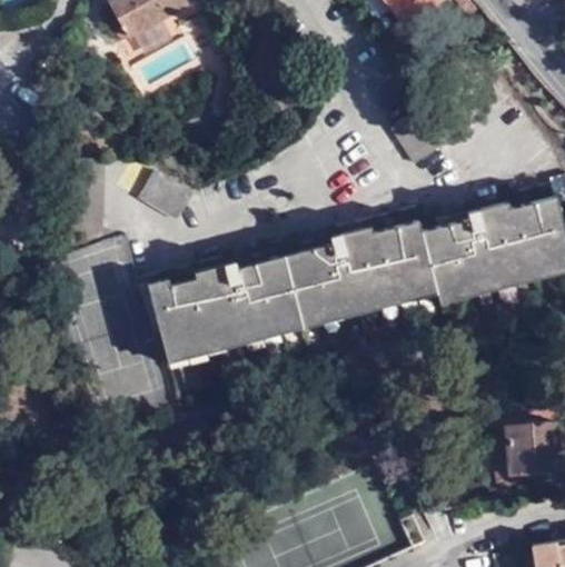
[(111,29),(118,40),(188,0),(187,0),(105,0),(120,25),(111,29)]
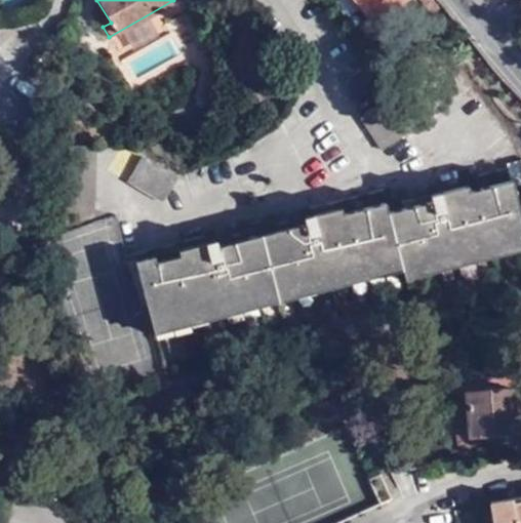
[(416,0),(351,0),(372,26),(401,3),(409,12),(418,2),(416,0)]
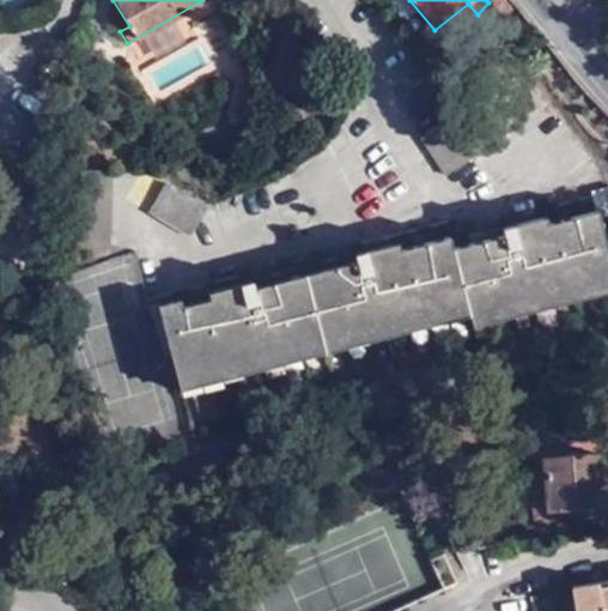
[(498,140),(473,100),(418,133),(444,175),(498,140)]
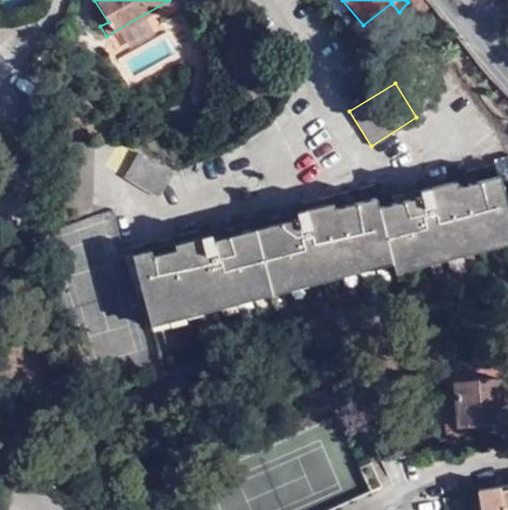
[(175,174),(139,153),(124,178),(161,199),(175,174)]
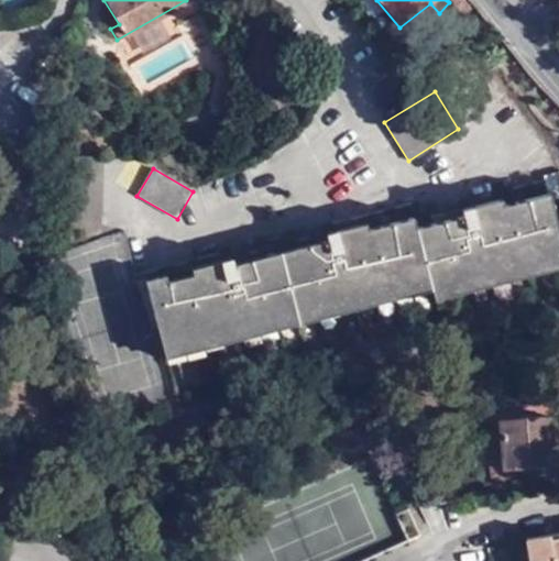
[(549,194),(551,200),(558,198),(558,172),(544,175),(549,194)]
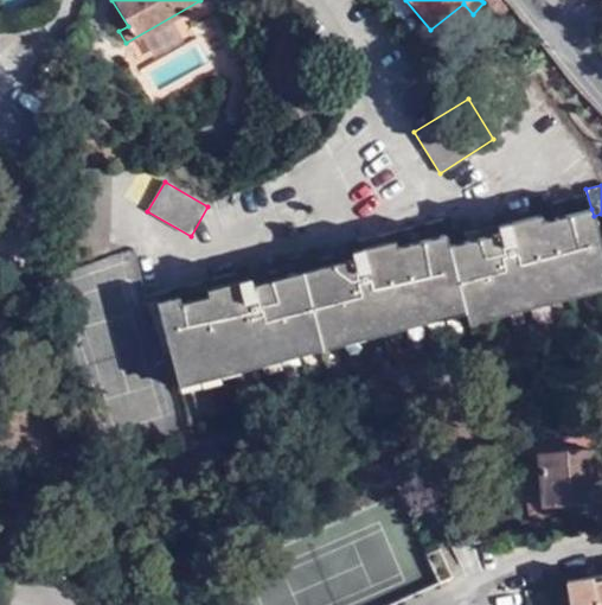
[(601,293),(601,249),(594,216),(591,209),(539,222),(538,216),(504,224),(460,235),(462,242),(449,246),(447,237),(399,249),(397,242),(371,248),(352,254),(353,262),(254,287),(251,278),(230,282),(206,288),(209,295),(180,303),(179,295),(157,300),(178,387),(463,316),(467,328),(601,293)]
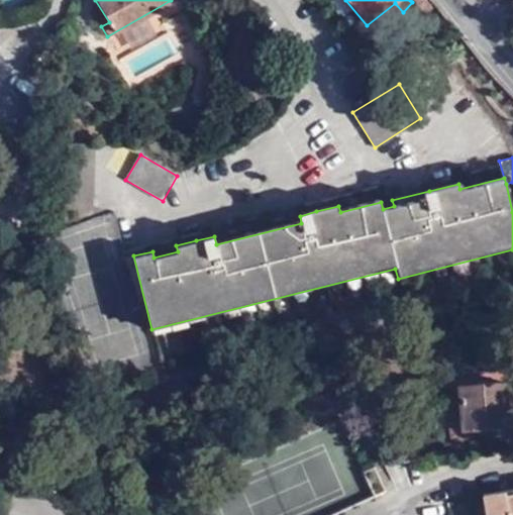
[(449,442),(499,437),(499,429),(507,428),(507,413),(502,379),(454,384),(454,397),(445,397),(449,442)]
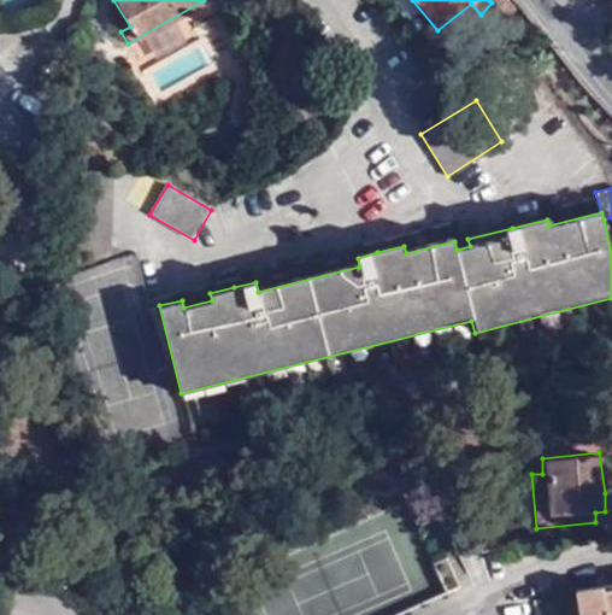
[(595,513),(595,522),(611,520),(611,491),(605,493),(605,511),(595,513)]
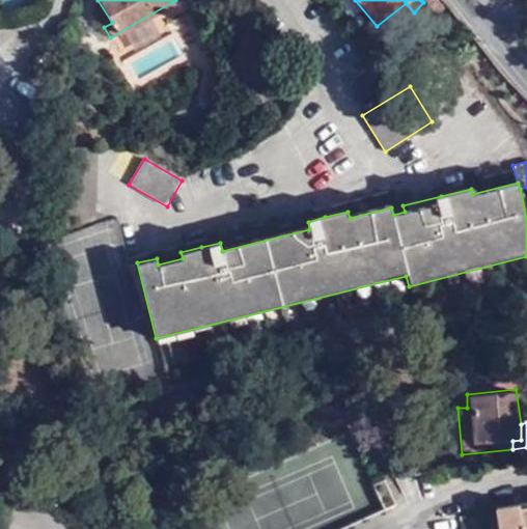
[(526,528),(526,512),(518,514),(517,511),(497,514),(500,528),(526,528)]
